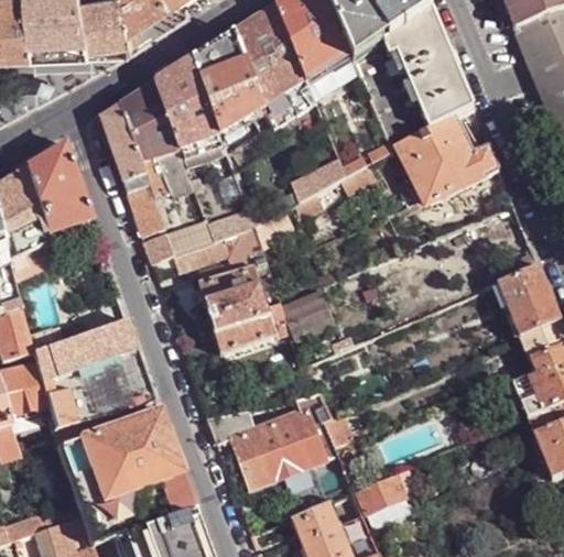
[(0,0),(0,47),(35,46),(31,0),(0,0)]
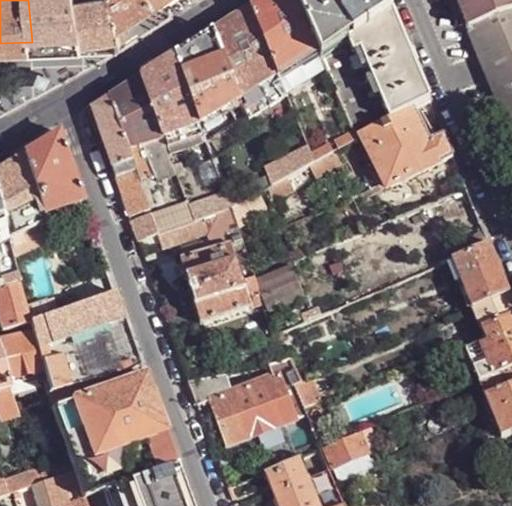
[(28,0),(32,42),(86,40),(79,0),(28,0)]
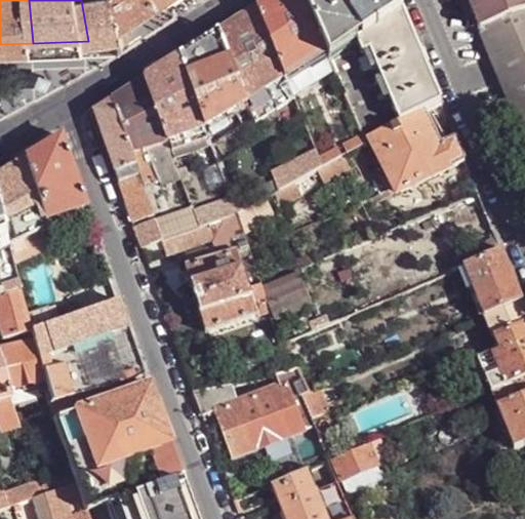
[(81,0),(88,41),(121,40),(127,40),(124,21),(123,21),(118,0),(81,0)]
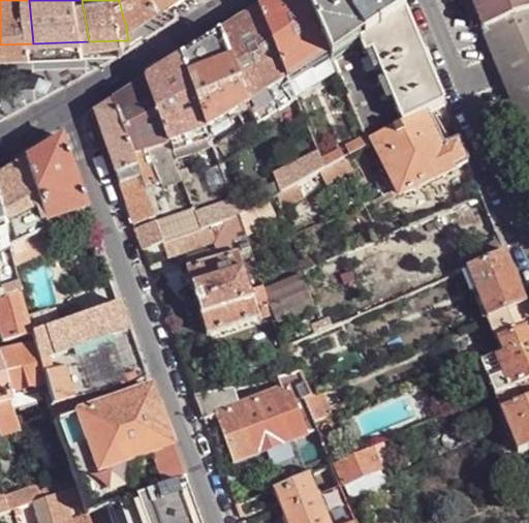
[(119,0),(124,21),(125,21),(148,6),(156,0),(119,0)]
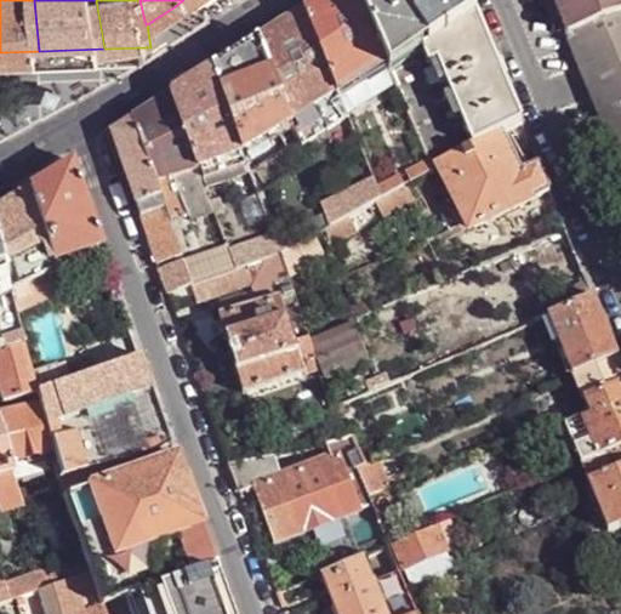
[(337,86),(386,57),(362,0),(311,0),(303,5),(337,86)]
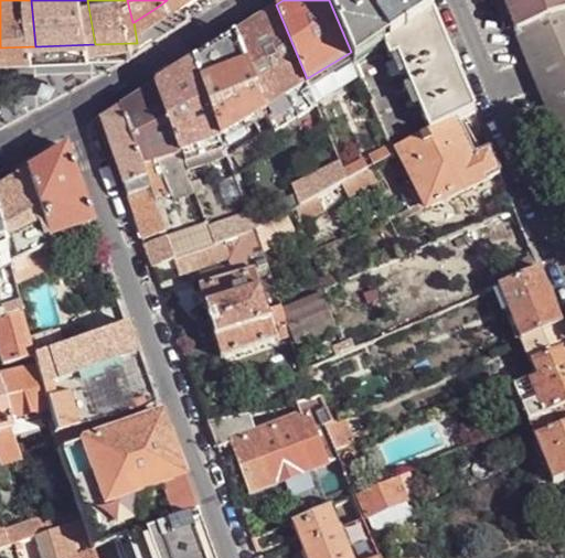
[(329,0),(351,52),(361,74),(390,141),(392,146),(397,143),(412,136),(372,45),(382,40),(433,8),(429,0),(329,0)]
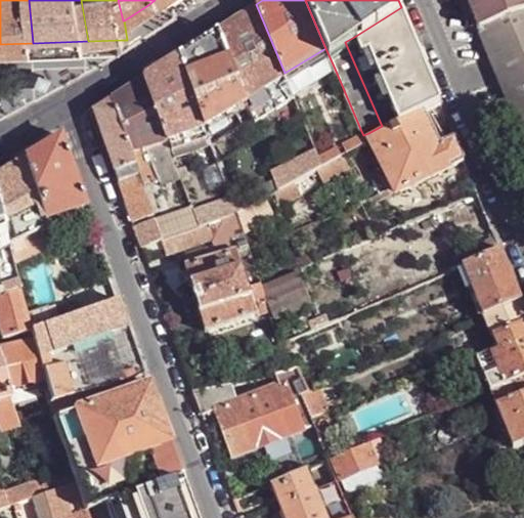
[(468,0),(479,27),(523,7),(523,0),(468,0)]
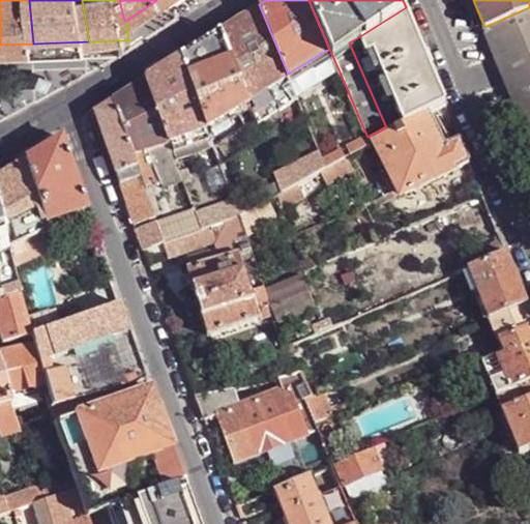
[(248,99),(288,74),(259,4),(238,18),(221,28),(248,99)]
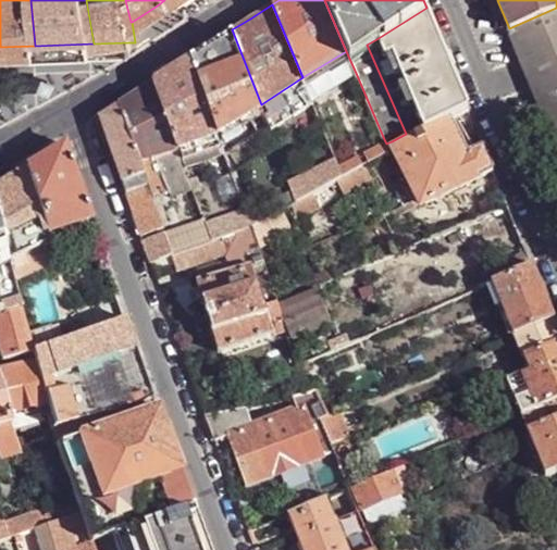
[(426,8),(376,39),(383,54),(392,51),(422,126),(449,113),(467,104),(426,8)]
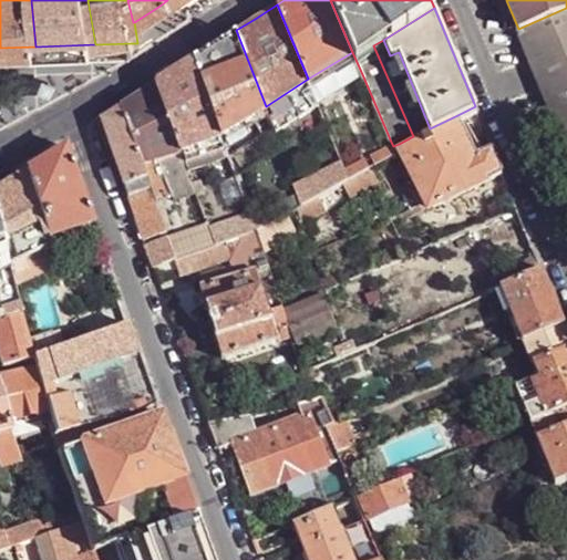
[(531,56),(566,40),(566,8),(518,29),(531,56)]
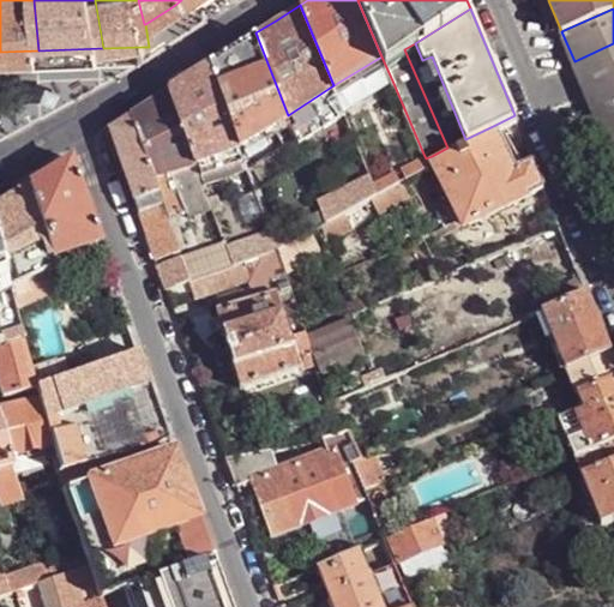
[(234,47),(211,61),(240,145),(289,119),(288,115),(256,32),(234,47)]
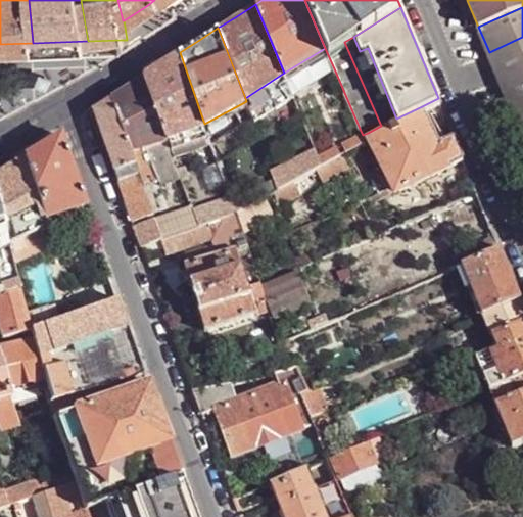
[(522,37),(489,52),(522,133),(522,37)]
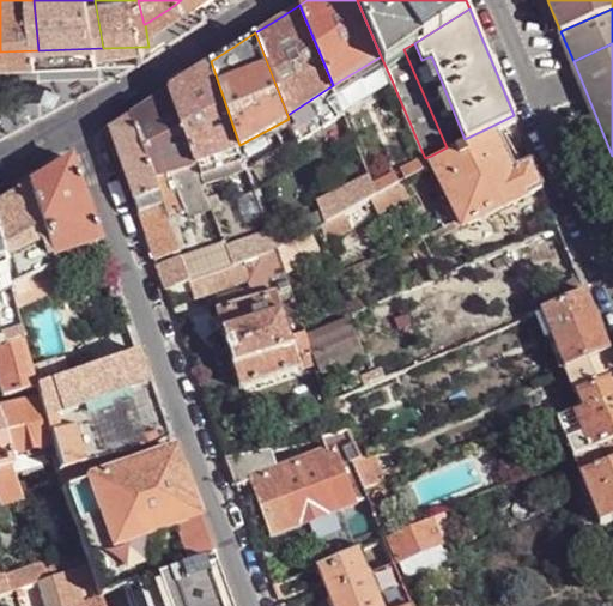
[(381,56),(333,85),(344,109),(345,110),(392,80),(381,56)]
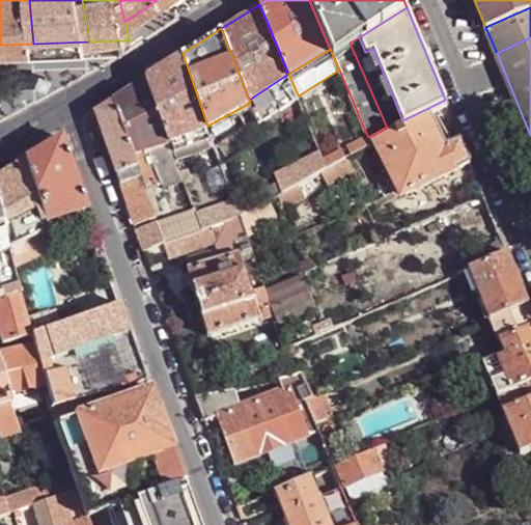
[(162,66),(146,76),(169,139),(207,126),(183,53),(162,66)]
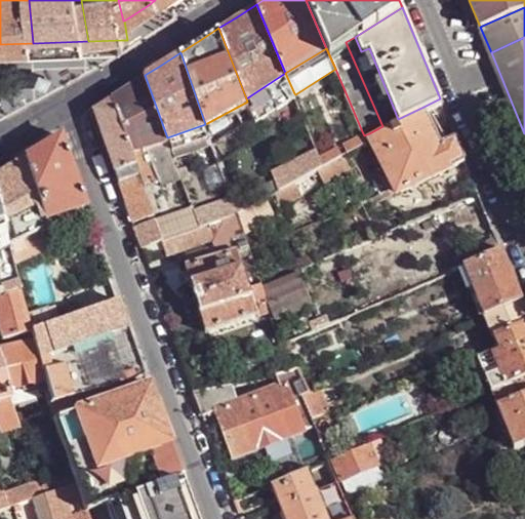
[(285,73),(246,98),(253,115),(255,120),(295,94),(294,93),(285,73)]
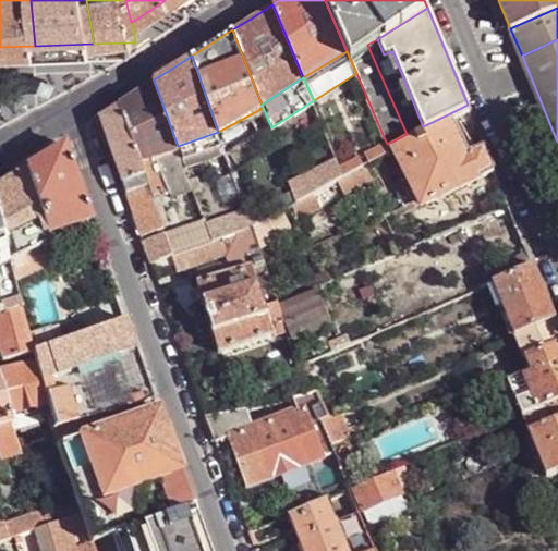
[(100,114),(123,180),(136,172),(144,169),(141,160),(157,154),(178,146),(154,80),(144,86),(124,99),(100,114)]
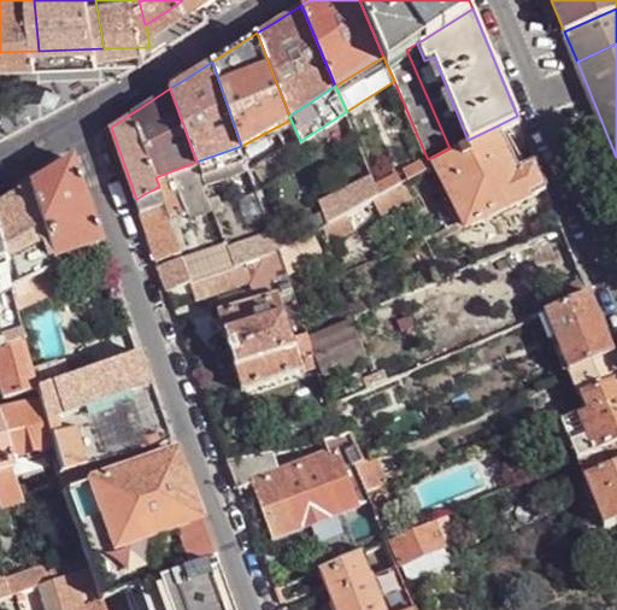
[(241,146),(248,165),(298,135),(291,119),(241,146)]
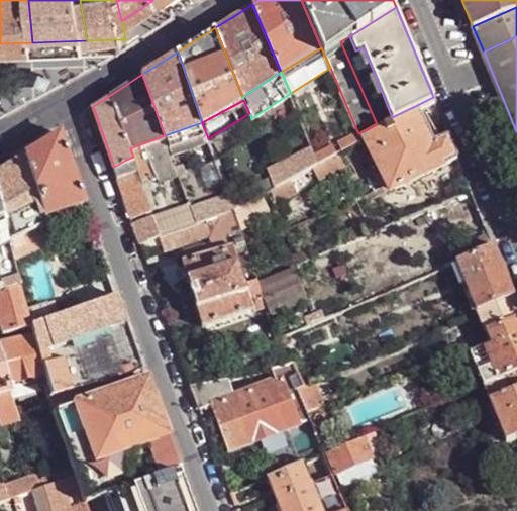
[(457,155),(447,131),(432,139),(417,105),(392,117),(377,124),(364,131),(391,187),(457,155)]
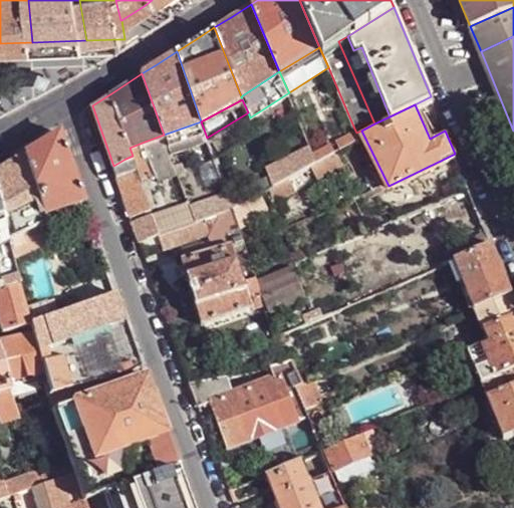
[(164,135),(170,152),(207,138),(201,121),(164,135)]
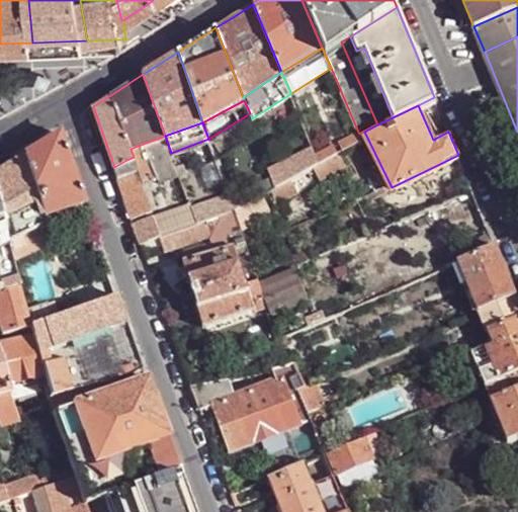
[(44,215),(84,200),(58,129),(38,141),(22,151),(44,215)]
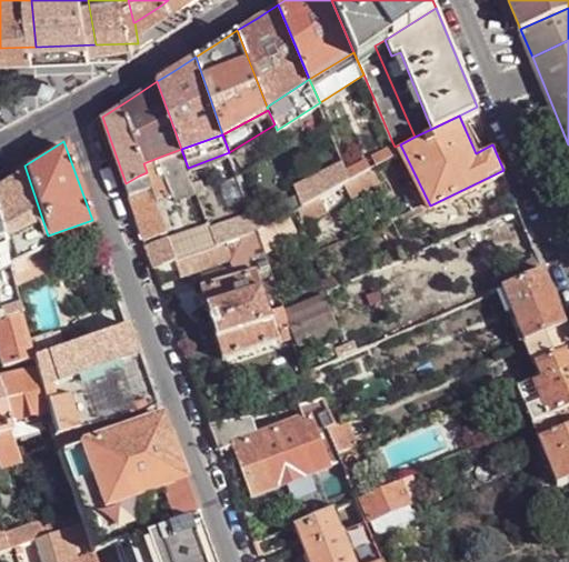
[(376,161),(396,150),(395,147),(392,142),(371,152),(376,161)]
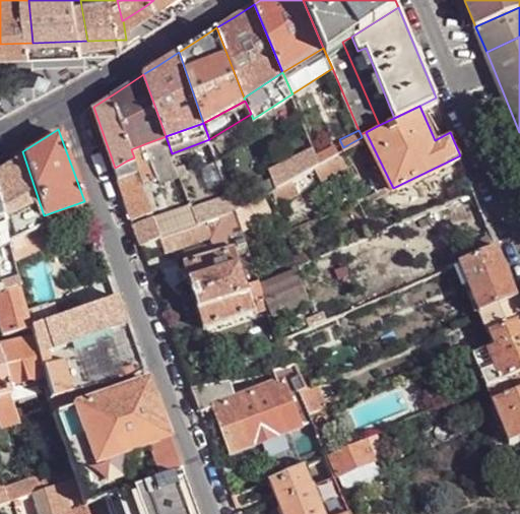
[(157,177),(158,180),(172,175),(179,172),(172,153),(166,136),(146,143),(157,177)]
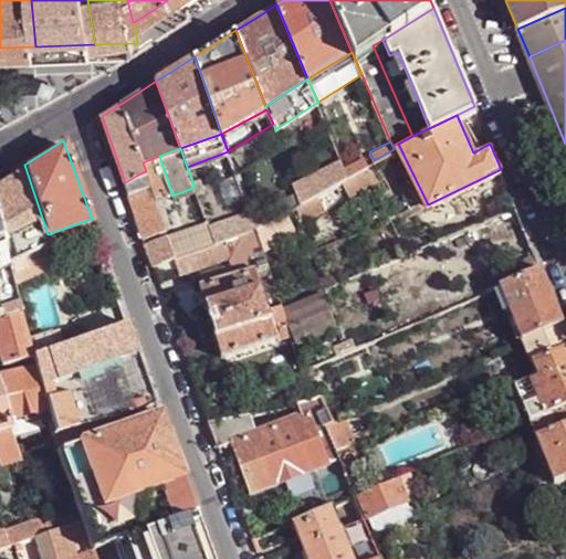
[(348,173),(368,162),(365,155),(344,165),(348,173)]
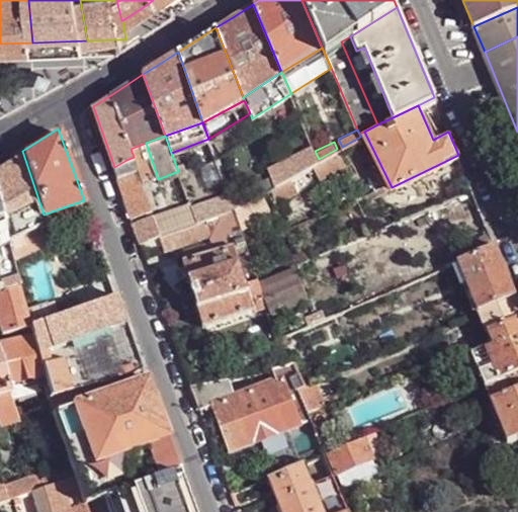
[(143,182),(157,176),(146,143),(131,149),(134,157),(138,167),(143,182)]
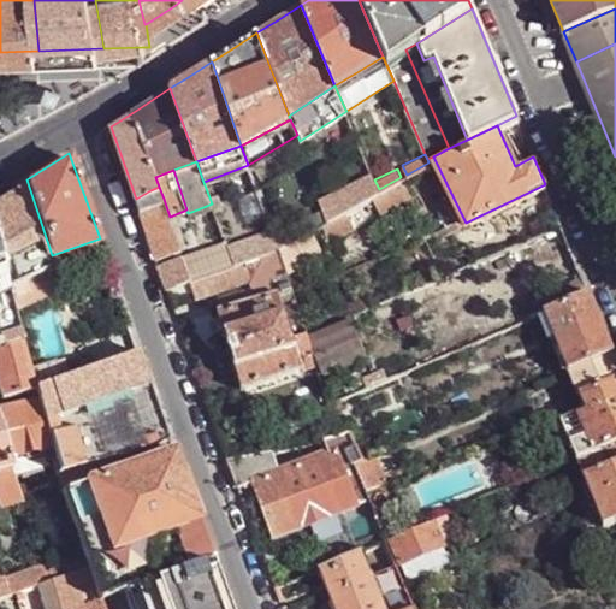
[(372,172),(321,199),(329,217),(343,208),(371,194),(379,189),(374,179),(372,172)]
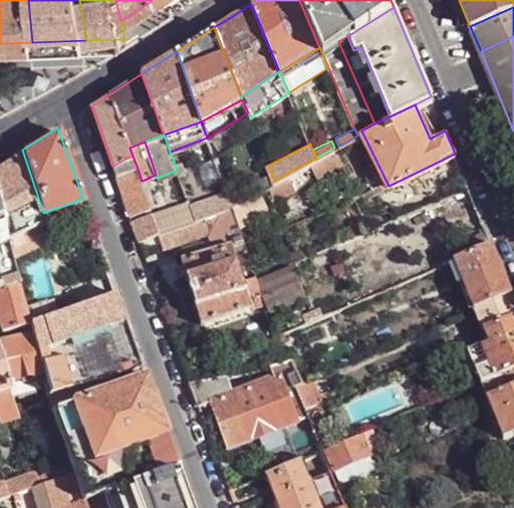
[(342,161),(336,148),(334,148),(316,158),(309,162),(316,175),(342,161)]
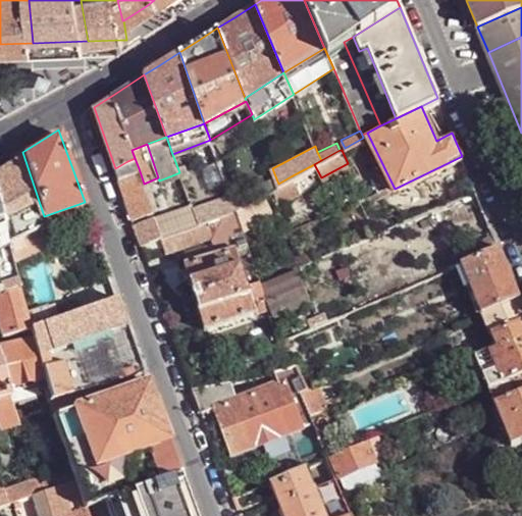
[(10,159),(0,165),(0,203),(2,212),(4,219),(2,220),(2,221),(7,239),(8,242),(46,222),(44,216),(22,152),(10,159)]
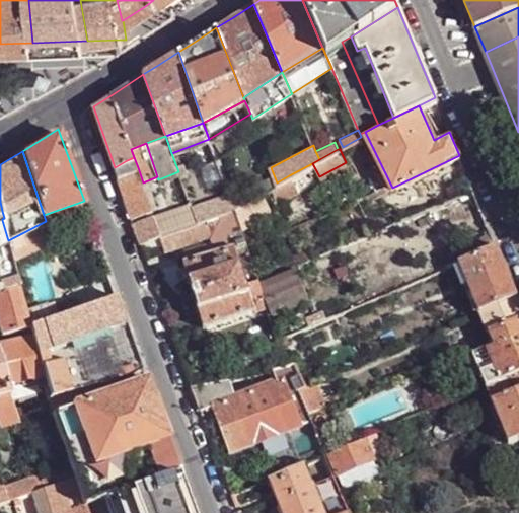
[(134,157),(127,160),(130,170),(138,167),(134,157)]
